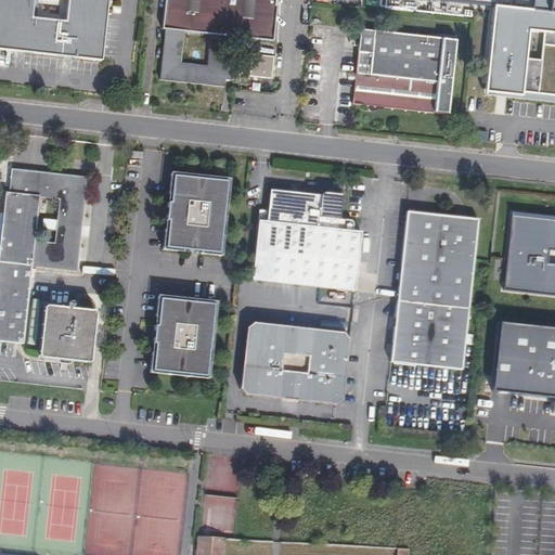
[(0,0),(0,48),(102,60),(108,0),(0,0)]
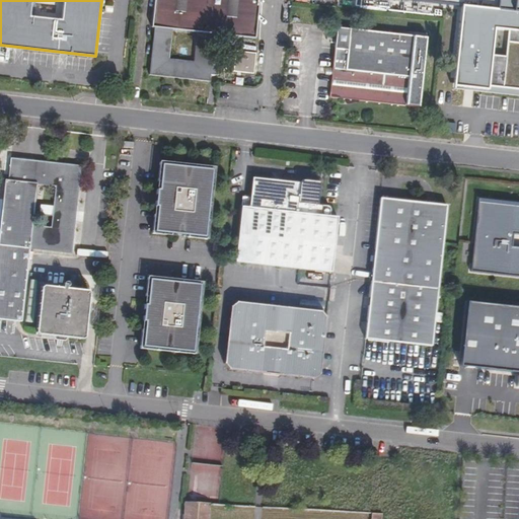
[(217,75),(218,65),(211,64),(214,33),(253,38),(256,0),(154,0),(152,27),(154,27),(148,75),(210,82),(210,74),(217,75)]
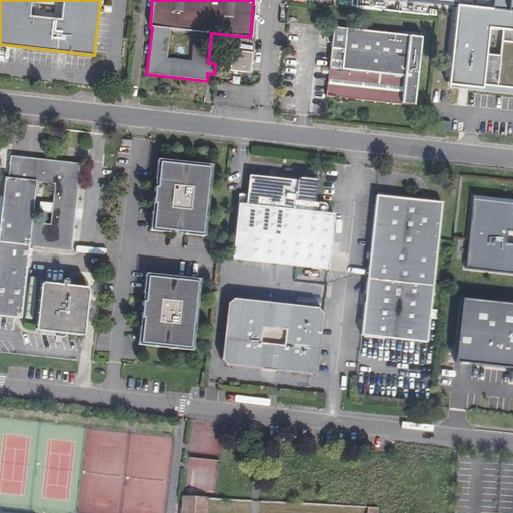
[(512,0),(407,0),(455,6),(453,21),(455,23),(453,25),(450,73),(448,87),(482,92),(512,95),(512,0)]
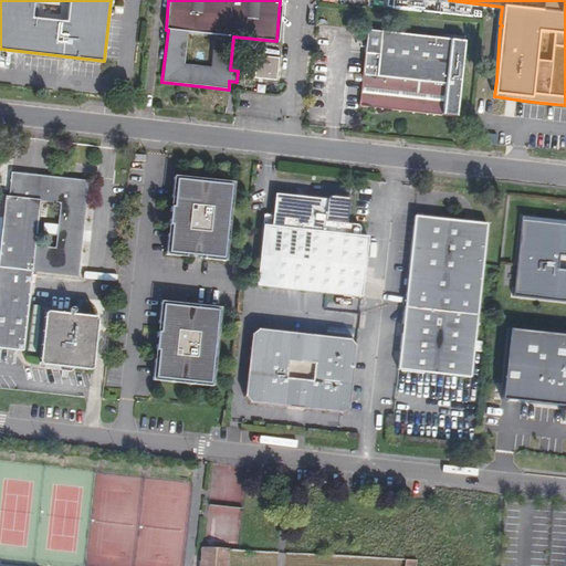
[(449,41),(381,33),(379,54),(365,53),(359,107),(442,115),(449,41)]
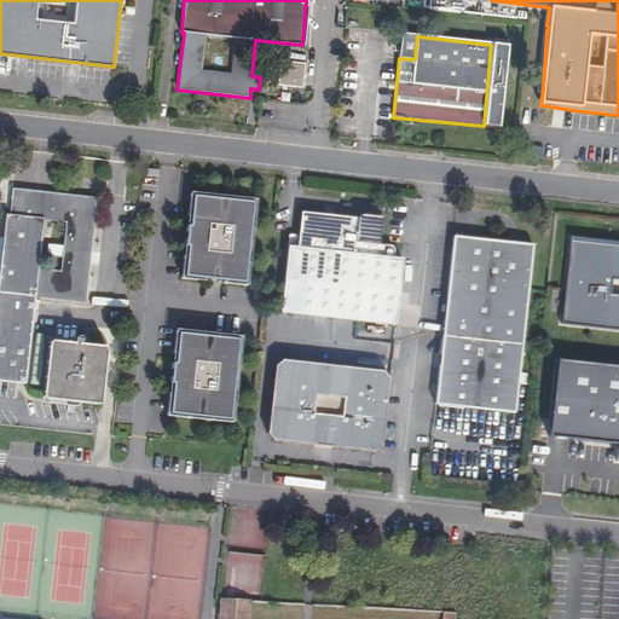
[(301,87),(304,64),(281,62),(278,86),(301,87)]
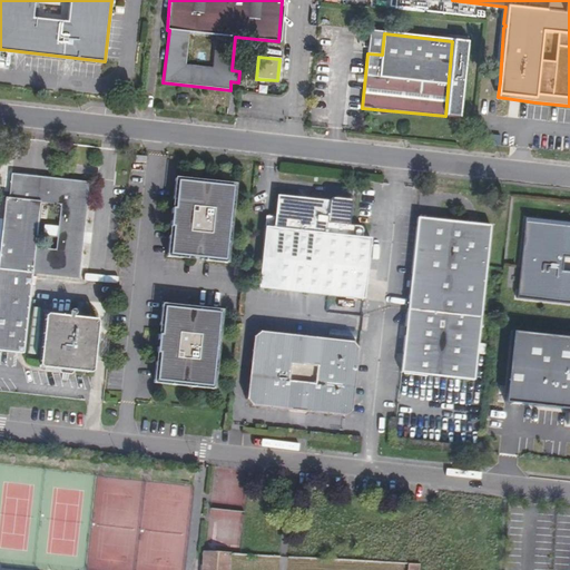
[(9,197),(6,197),(0,253),(0,349),(22,352),(31,272),(77,277),(87,180),(12,173),(9,197)]
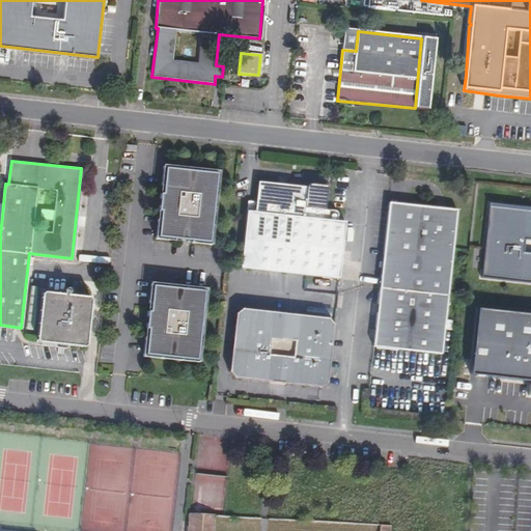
[(218,171),(163,165),(161,185),(164,185),(163,192),(160,192),(159,208),(161,210),(160,219),(158,219),(155,238),(174,240),(174,236),(189,239),(189,242),(210,244),(218,171)]
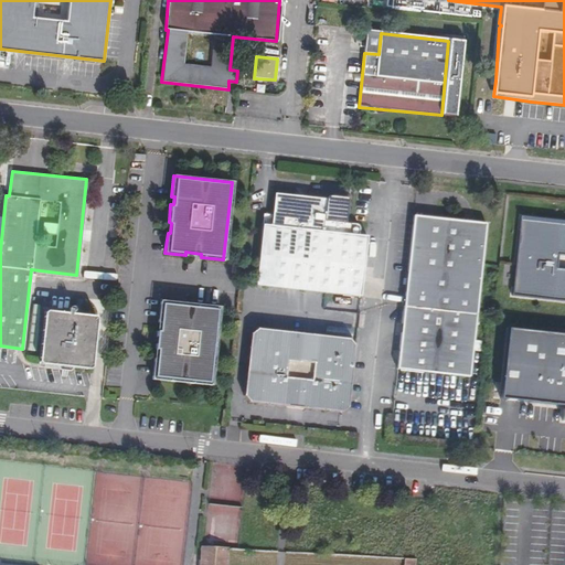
[(326,200),(276,193),(275,212),(273,214),(265,213),(256,285),(360,296),(366,236),(359,235),(359,227),(353,223),(345,222),(348,196),(331,195),(326,200)]
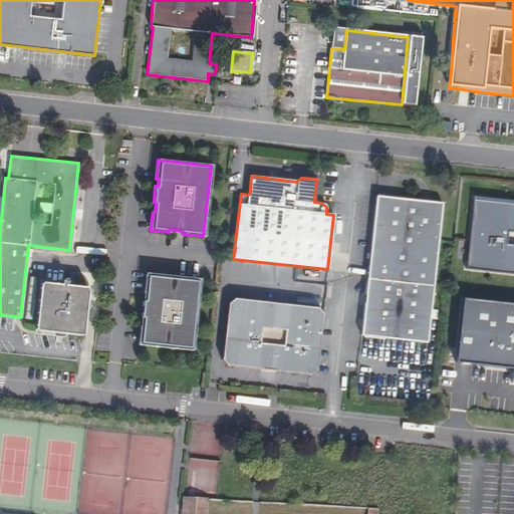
[(513,195),(470,190),(461,265),(513,271),(513,195)]
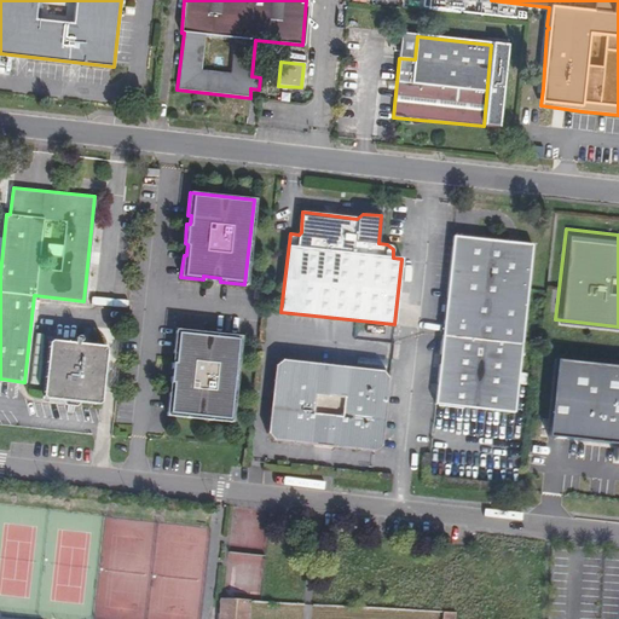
[(532,246),(453,236),(434,405),(513,414),(532,246)]
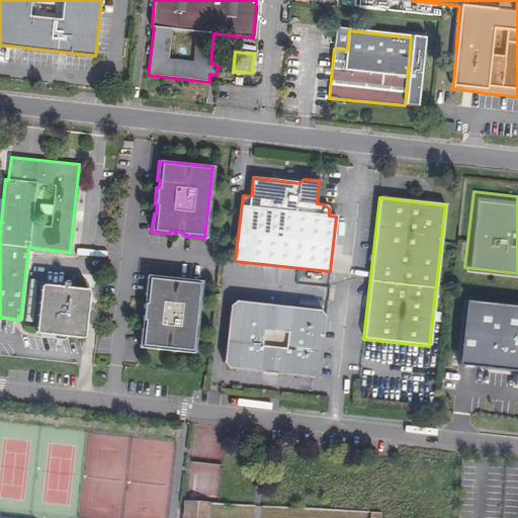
[(165,276),(147,274),(145,293),(147,293),(146,304),(143,304),(142,318),(143,318),(142,327),(140,327),(138,346),(191,352),(198,280),(181,278),(180,281),(165,279),(165,276)]
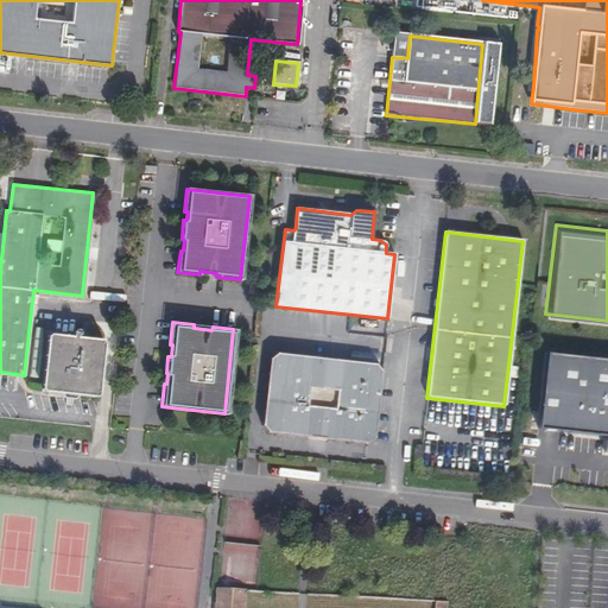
[(100,340),(51,335),(46,339),(40,388),(44,393),(94,398),(99,394),(103,344),(100,340)]
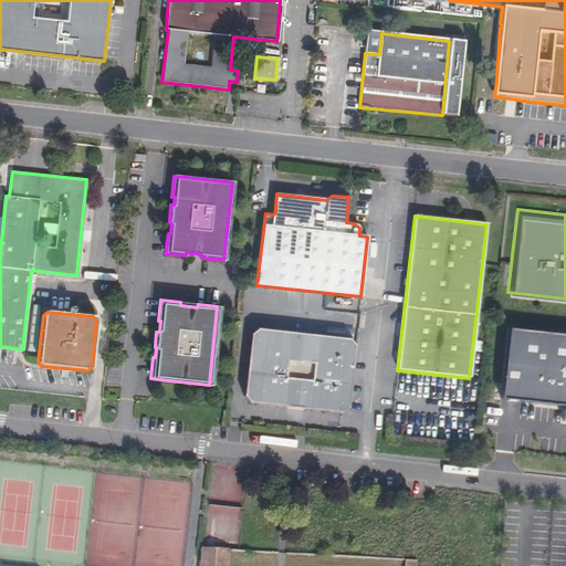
[(565,335),(509,329),(501,400),(565,407),(565,335)]
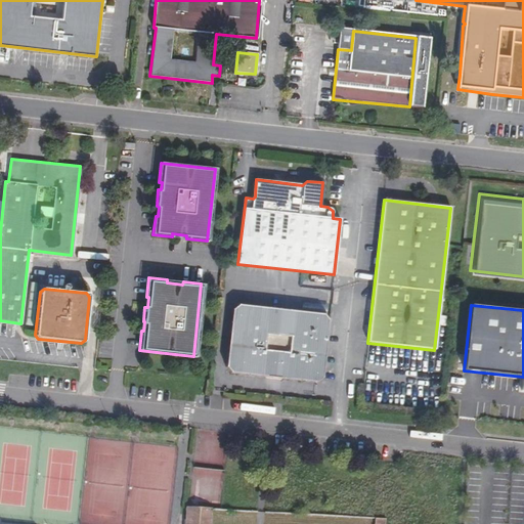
[(322,315),(239,308),(234,312),(227,368),(234,377),(315,384),(323,378),(330,323),(322,315)]
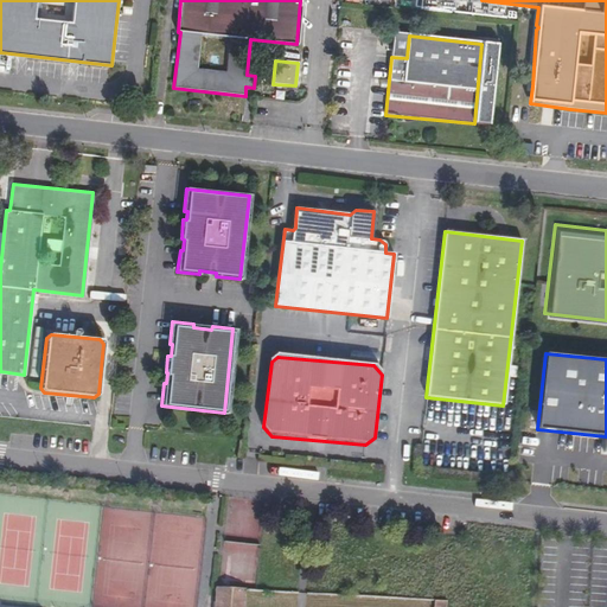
[(242,606),(243,588),(218,587),(216,606),(242,606)]
